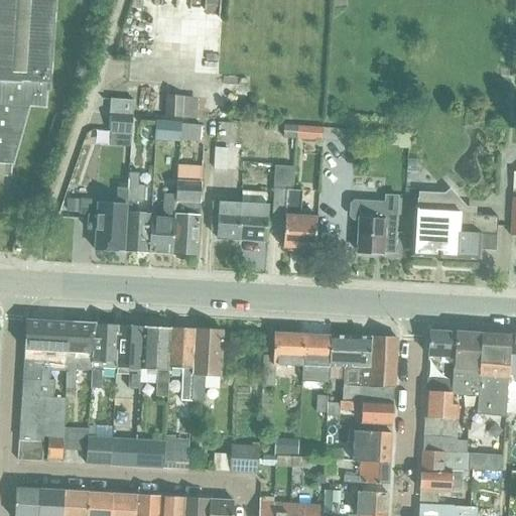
[(0,0),(0,162),(2,163),(1,175),(13,176),(13,164),(29,107),(45,107),(46,91),(33,91),(34,83),(50,84),(55,0),(0,0)]
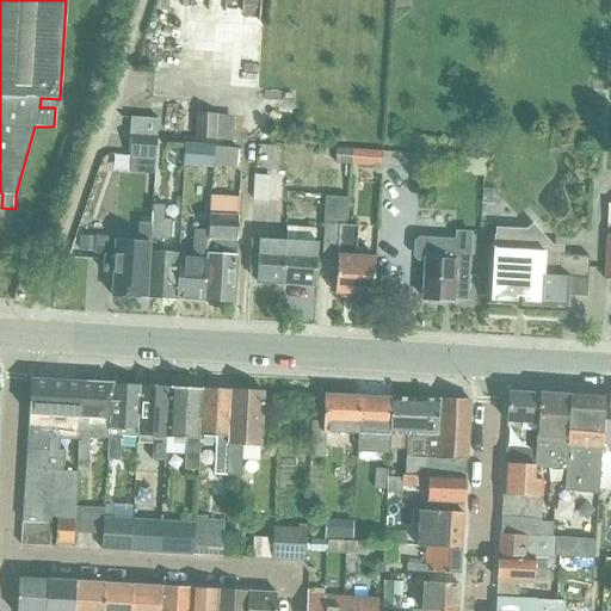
[(196,139),(215,140),(216,116),(197,116),(196,139)]
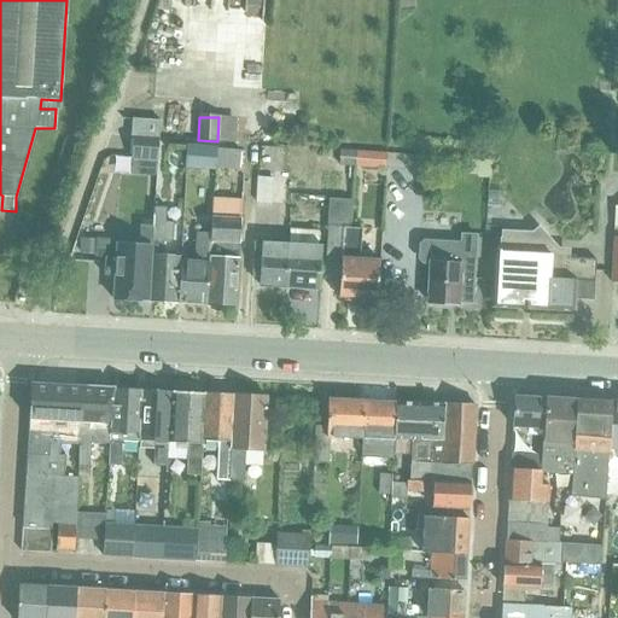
[(132,118),(130,136),(133,136),(152,138),(158,139),(159,121),(132,118)]
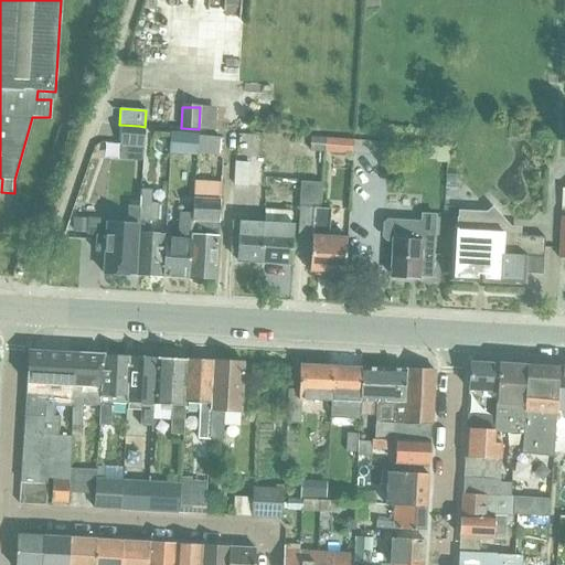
[(121,144),(138,145),(144,146),(145,127),(139,126),(121,125),(120,127),(119,127),(118,141),(120,141),(119,144),(121,144)]
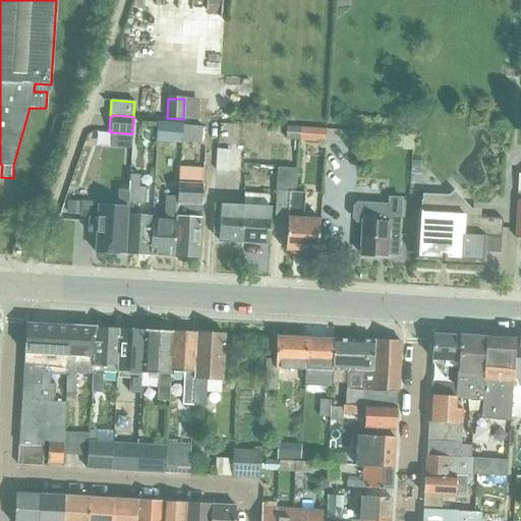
[(157,137),(182,139),(183,126),(158,125),(157,137)]
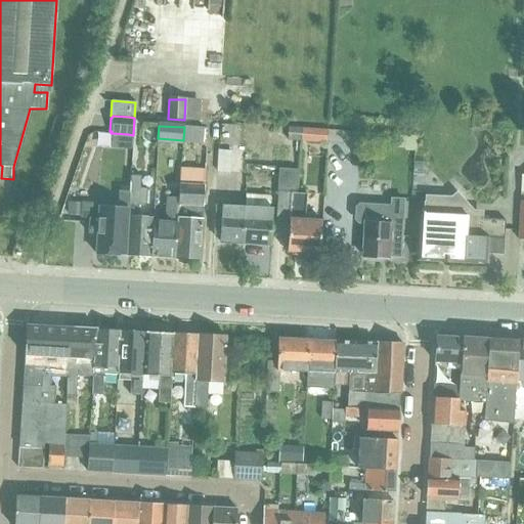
[(183,140),(183,142),(203,144),(204,128),(184,127),(183,140)]
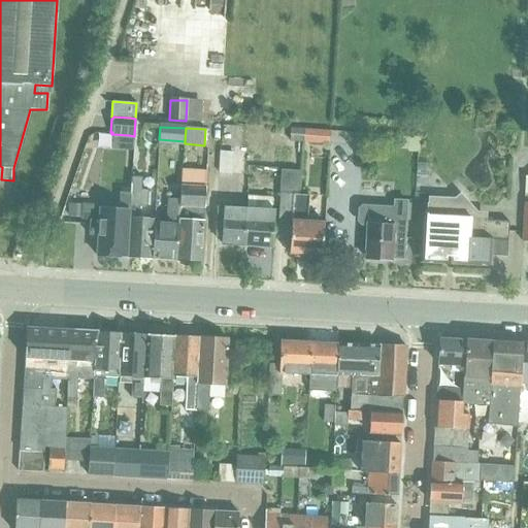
[(290,141),(303,142),(304,129),(291,129),(290,141)]
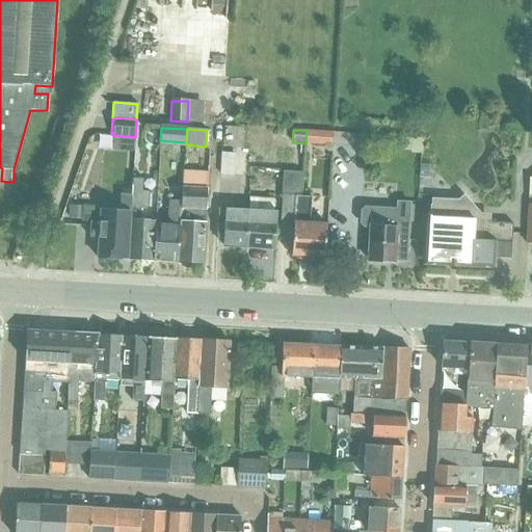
[(307,130),(306,143),(324,144),(325,131),(307,130)]
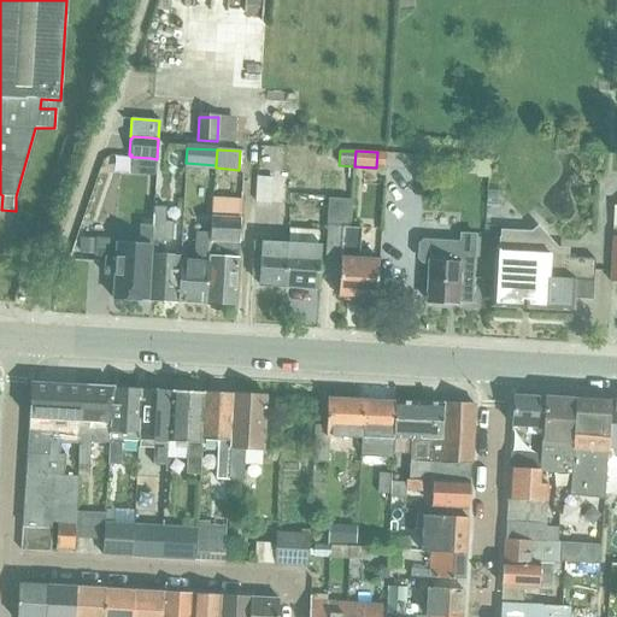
[(256,201),(271,203),(272,177),(257,176),(256,201)]
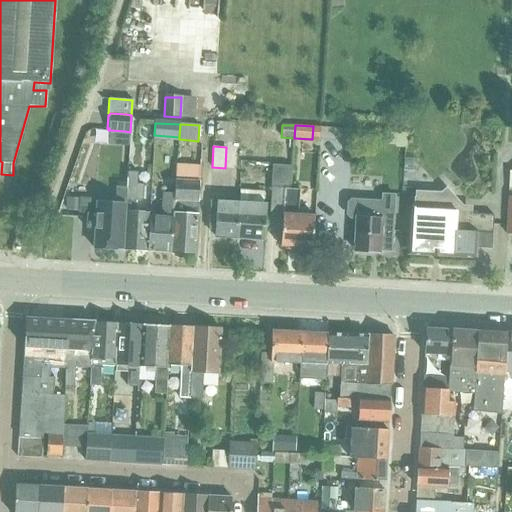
[(289,189),(290,166),(286,166),(273,165),(272,188),(289,189)]
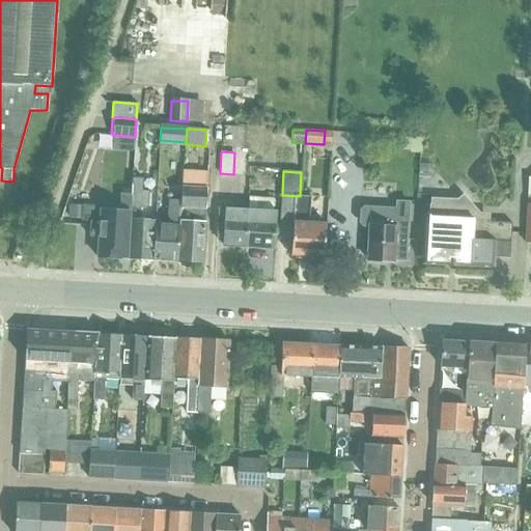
[(129,259),(154,260),(156,223),(156,220),(140,219),(141,208),(148,208),(149,192),(142,192),(143,178),(133,177),(132,194),(129,259)]
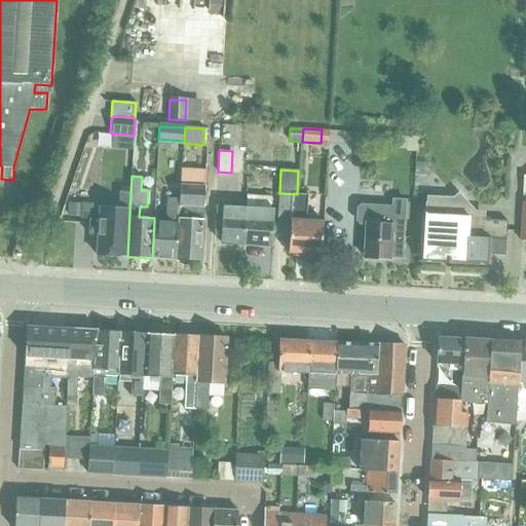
[(180,198),(176,259),(200,261),(205,186),(181,184),(180,198)]
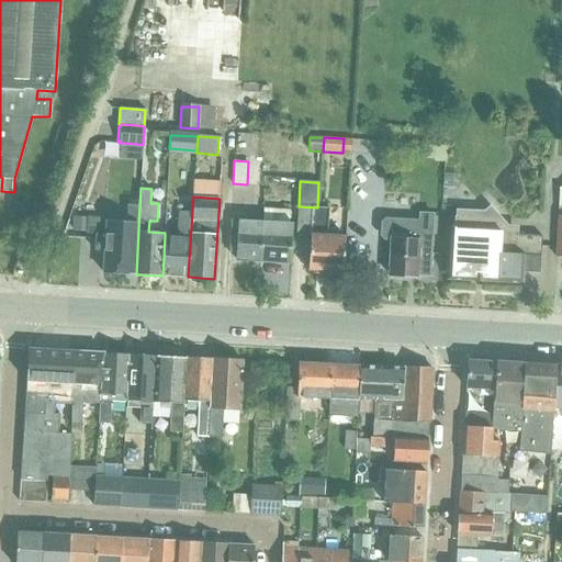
[(102,272),(136,274),(139,205),(128,205),(127,223),(105,222),(105,234),(97,234),(96,250),(104,251),(102,272)]
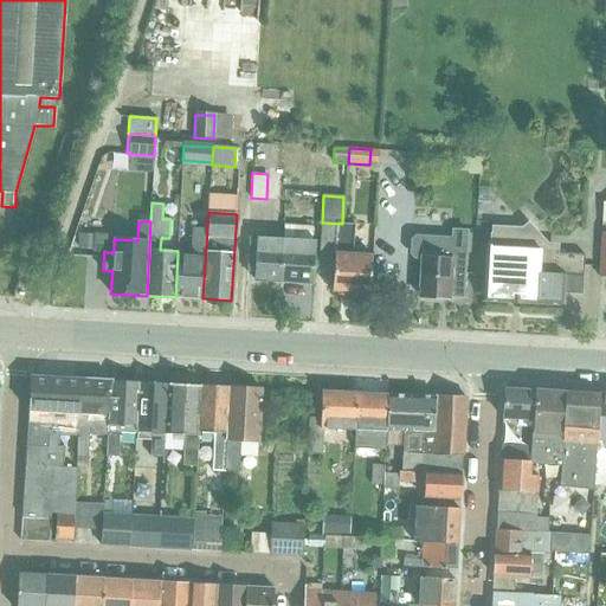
[(354,224),(342,224),(322,223),(320,253),(335,253),(333,291),(350,292),(350,297),(366,298),(367,294),(369,294),(372,255),(353,253),(354,224)]
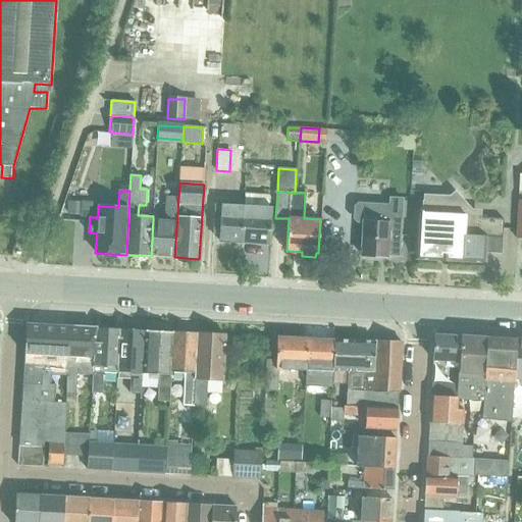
[(429,201),(422,201),(419,257),(483,261),(484,252),(502,253),(504,220),(481,218),(481,215),(471,214),(472,208),(455,192),(450,197),(430,195),(429,201)]
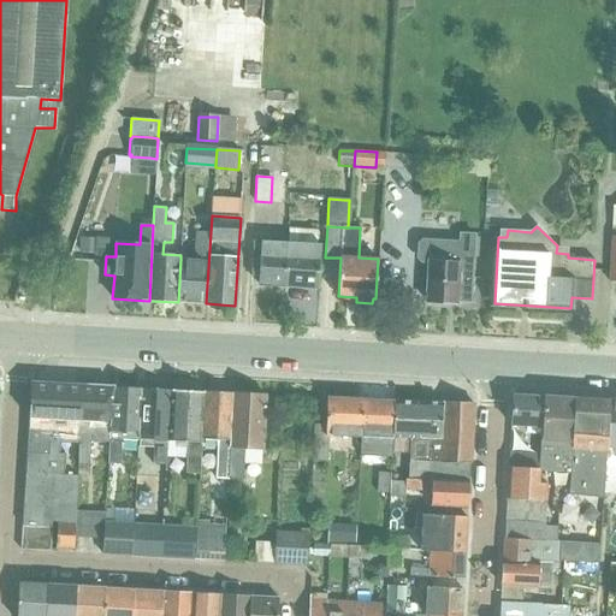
[(289,244),(286,286),(318,288),(320,246),(317,246),(318,230),(289,227),(289,244)]
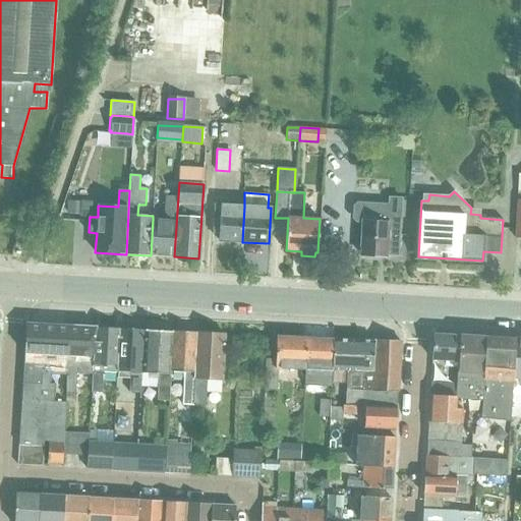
[(151,255),(174,256),(178,196),(167,195),(165,220),(153,219),(151,255)]
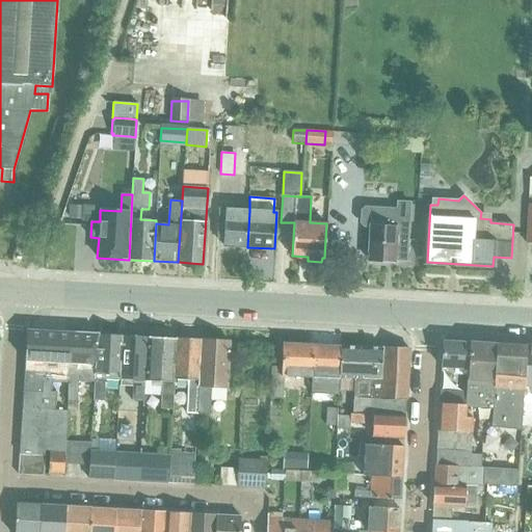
[(406,260),(410,202),(397,202),(396,210),(366,208),(363,210),(362,223),(364,227),(370,227),(368,260),(395,262),(395,260),(406,260)]
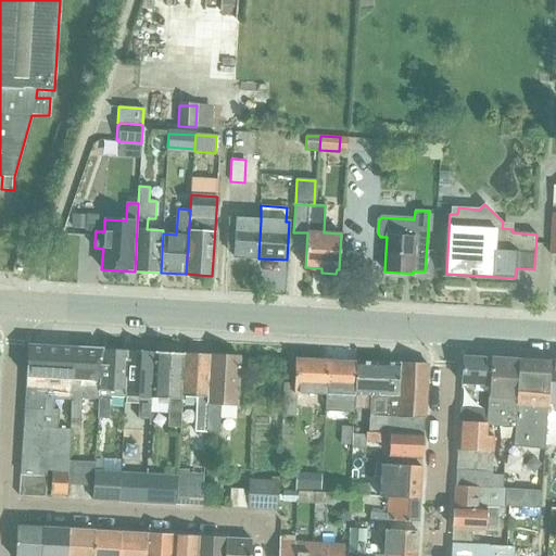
[(88,228),(89,215),(73,215),(72,228),(88,228)]
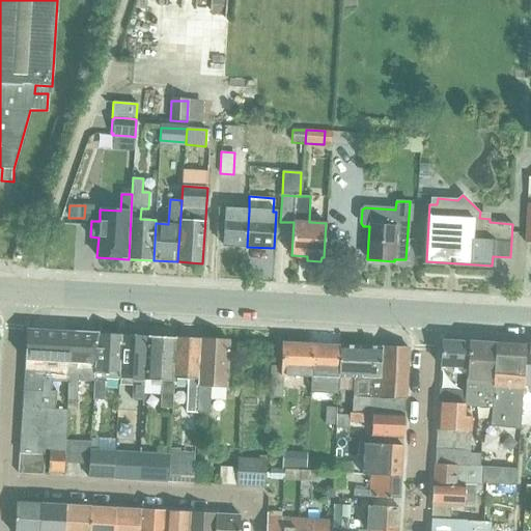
[(224,246),(247,247),(249,211),(218,208),(217,238),(224,239),(224,246)]
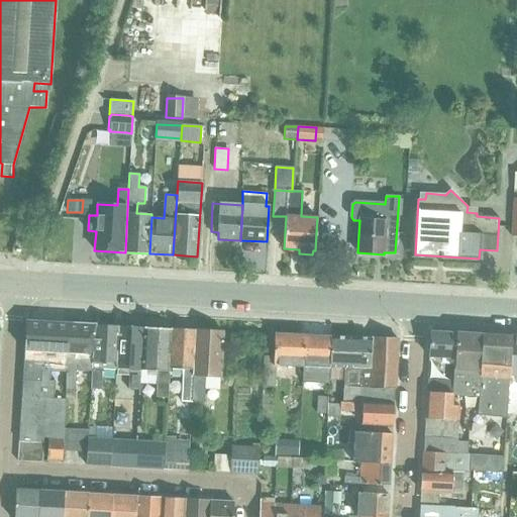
[(95,325),(70,324),(26,321),(24,350),(17,461),(42,462),(43,437),(64,438),(64,429),(65,400),(54,399),(55,382),(49,381),(49,372),(66,373),(65,391),(74,392),(75,371),(91,372),(95,325)]
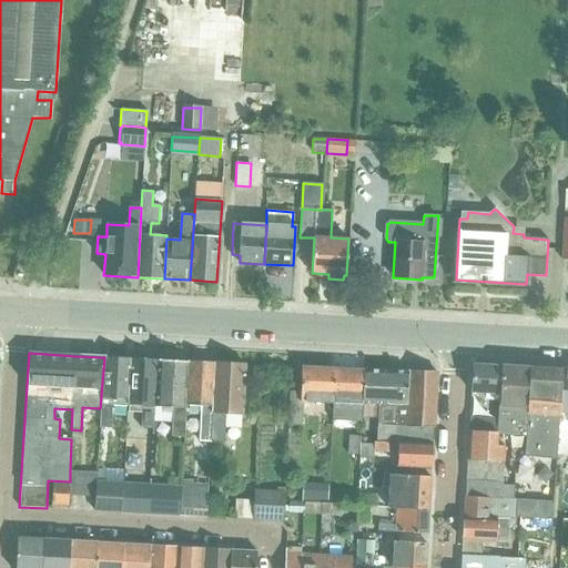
[(130,358),(104,357),(100,408),(99,428),(105,429),(105,425),(110,425),(111,407),(128,407),(128,406),(130,358)]
